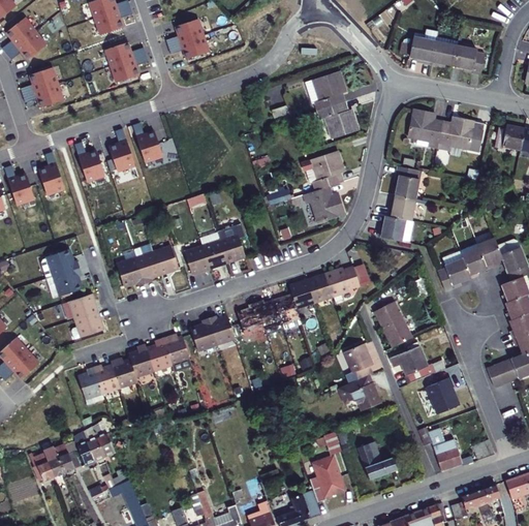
[(0,0),(0,20),(1,22),(20,7),(13,0),(0,0)]
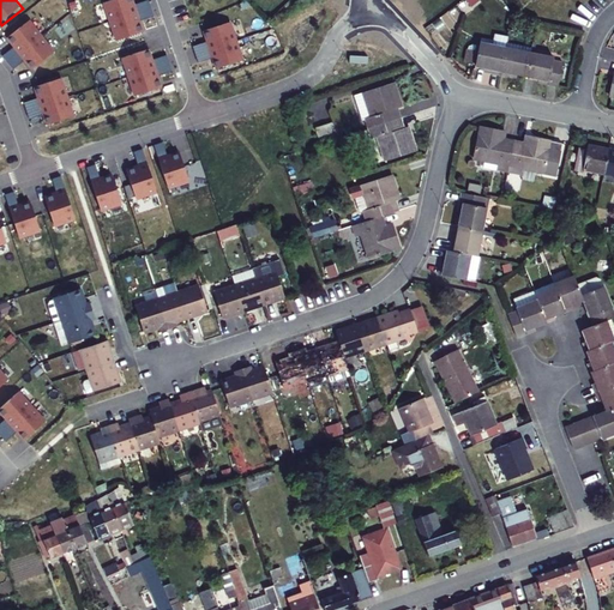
[(121,41),(146,34),(143,23),(158,18),(152,1),(138,6),(136,0),(120,0),(109,4),(121,41)]
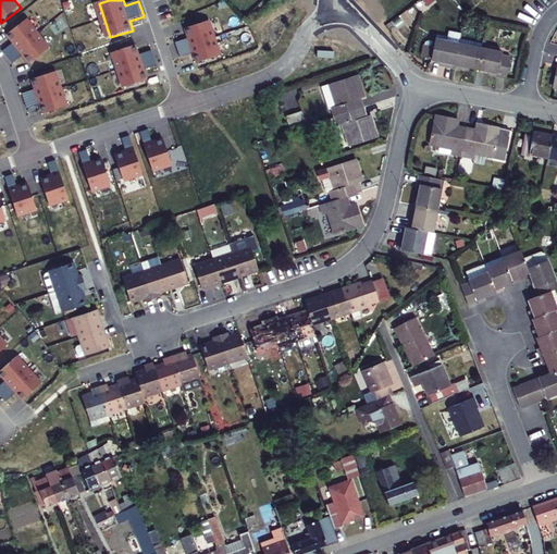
[(29,20),(11,35),(16,44),(5,52),(15,64),(26,56),(33,63),(52,48),(29,20)]
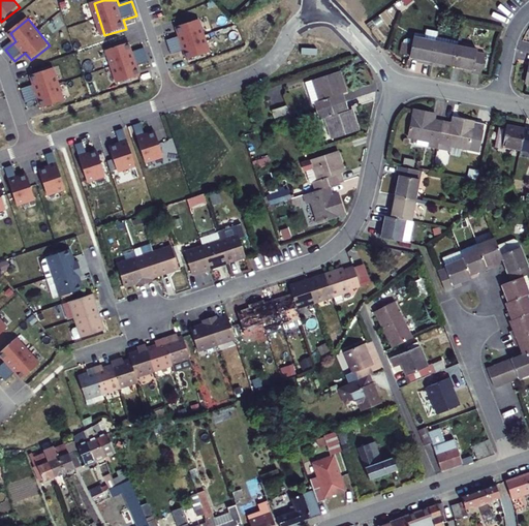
[(203,21),(180,27),(183,36),(169,40),(175,55),(187,51),(190,60),(213,53),(203,21)]
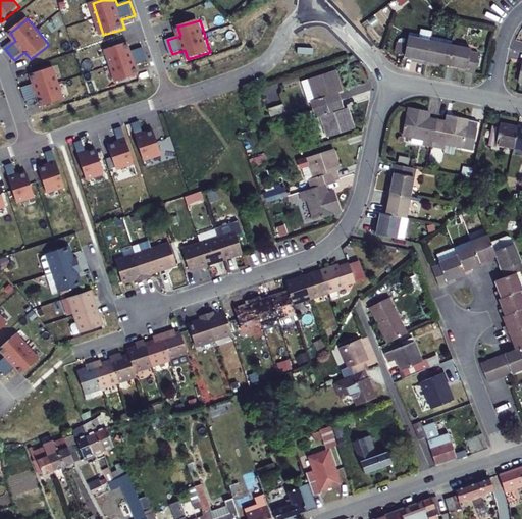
[(453,35),(430,30),(429,37),(452,42),(453,35)]
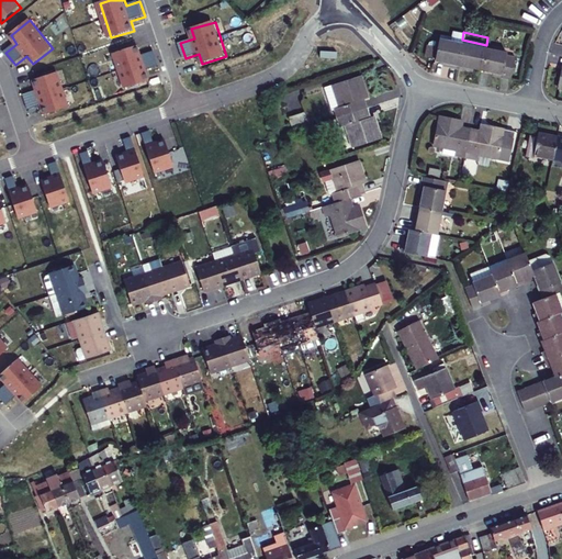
[(458,65),(462,40),(438,35),(434,56),(446,59),(446,63),(458,65)]
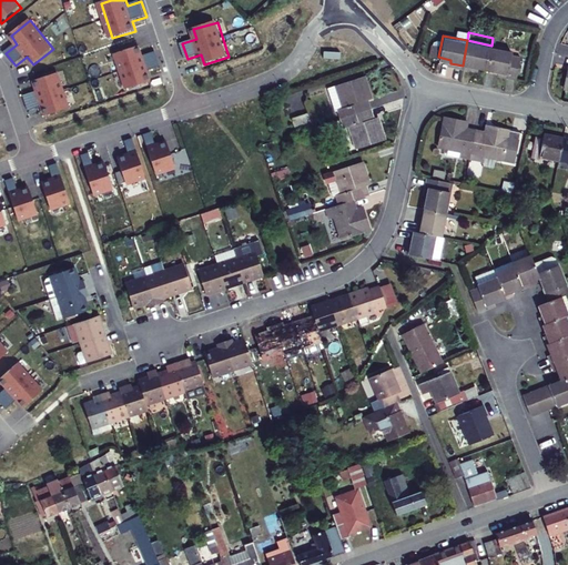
[(487,67),(492,46),(467,40),(463,66),(475,68),(475,64),(487,67)]
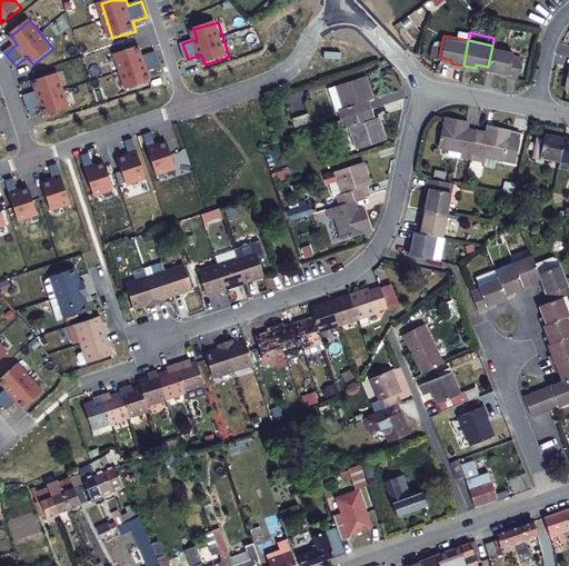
[(492,46),(488,67),(509,71),(508,75),(517,77),(521,55),(512,52),(513,50),(492,46)]
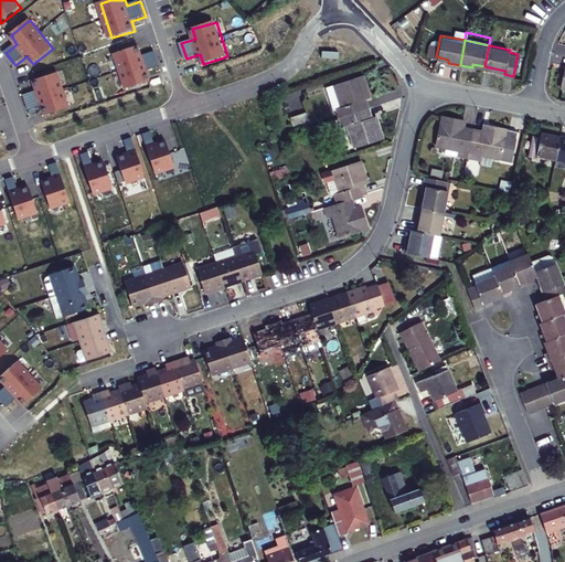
[(128,89),(152,82),(149,72),(163,67),(158,52),(144,57),(141,46),(117,54),(128,89)]
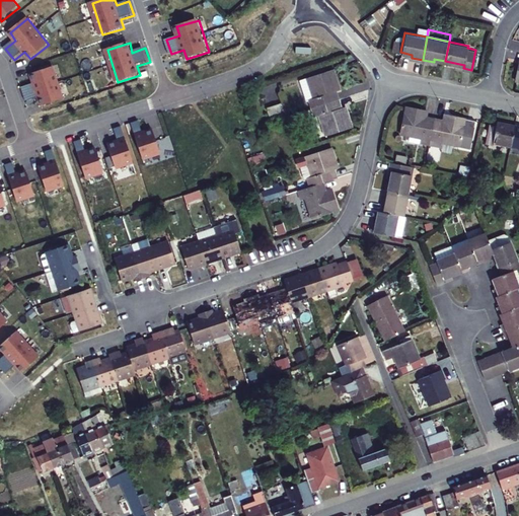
[(56,67),(33,74),(36,83),(23,87),(28,101),(41,97),(44,106),(66,99),(56,67)]
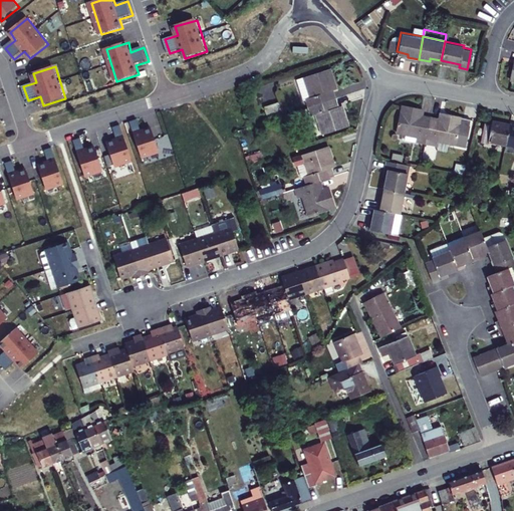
[(335,85),(329,68),(298,79),(305,99),(307,98),(310,107),(333,99),(329,87),(335,85)]
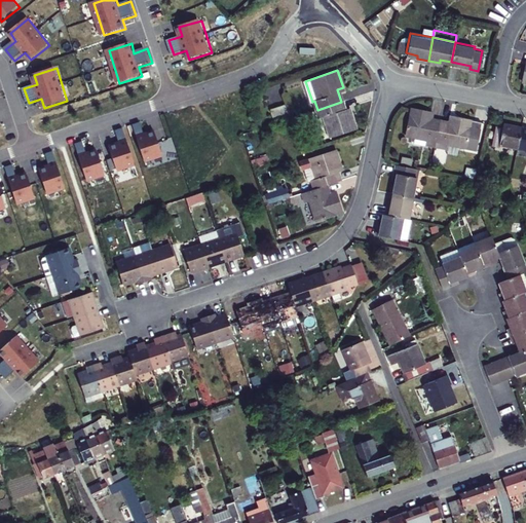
[(273,114),(288,109),(284,101),(270,106),(273,114)]
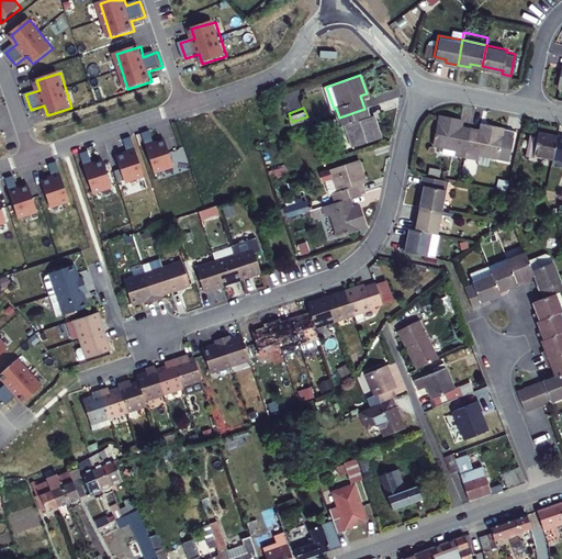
[(364,109),(339,118),(343,127),(347,125),(355,147),(382,137),(375,118),(369,120),(364,109)]
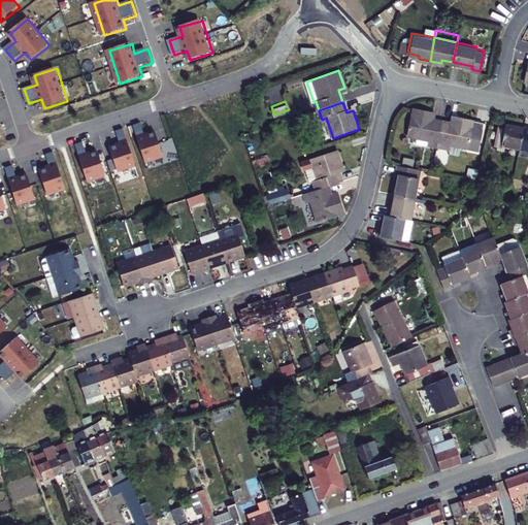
[(424,144),(432,145),(437,119),(427,117),(428,110),(408,107),(403,135),(425,139),(424,144)]
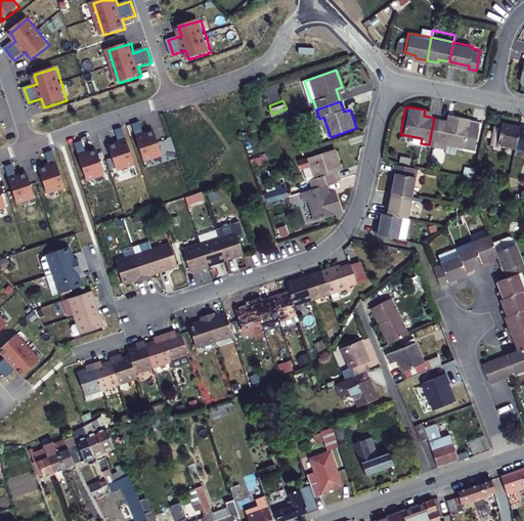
[(446,120),(434,118),(429,144),(437,146),(438,141),(469,147),(474,120),(447,115),(446,120)]
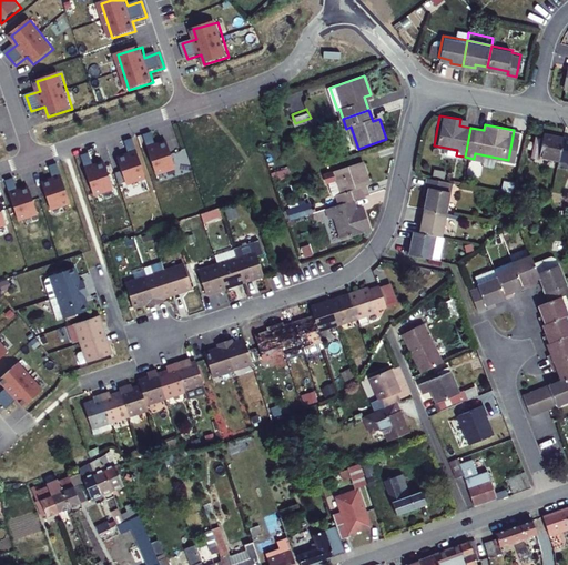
[(179,167),(170,142),(160,145),(154,132),(146,134),(160,173),(179,167)]
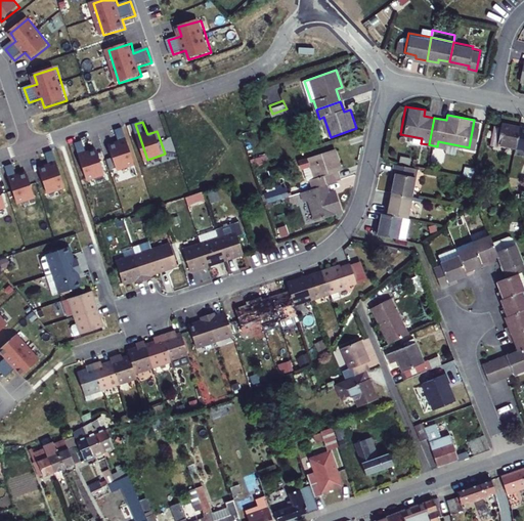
[(516,147),(519,128),(501,124),(500,127),(492,125),(488,142),(516,147)]
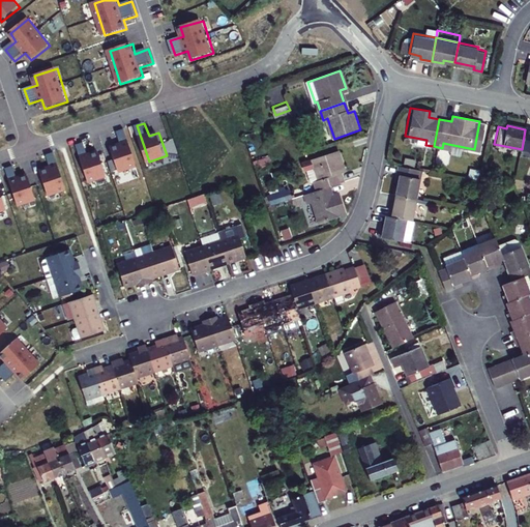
[(124,145),(114,148),(121,171),(139,165),(127,129),(119,132),(124,145)]
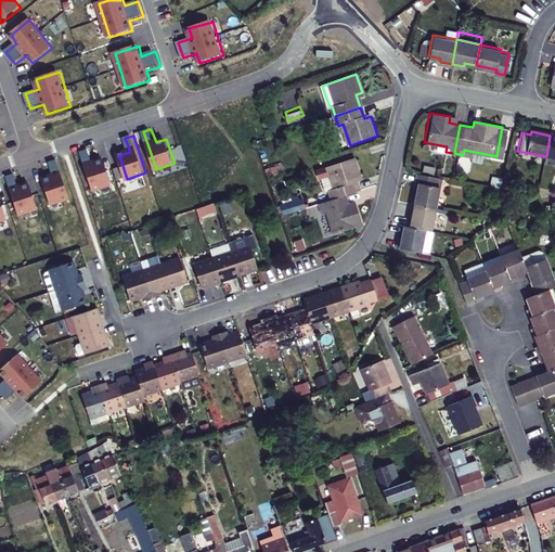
[(114,183),(105,159),(94,164),(90,150),(82,153),(95,190),(114,183)]
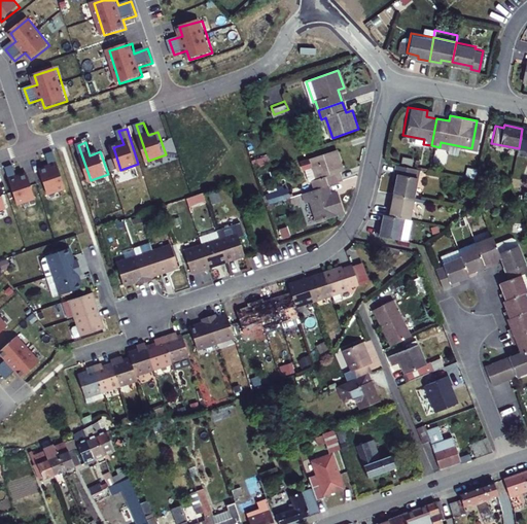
[(338,150),(304,162),(307,171),(309,170),(316,190),(329,185),(342,181),(338,171),(344,169),(338,150)]
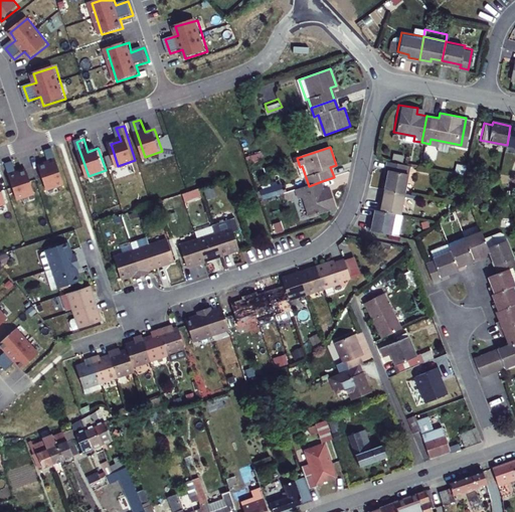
[(52,163),(42,167),(49,189),(66,183),(55,148),(47,151),(52,163)]
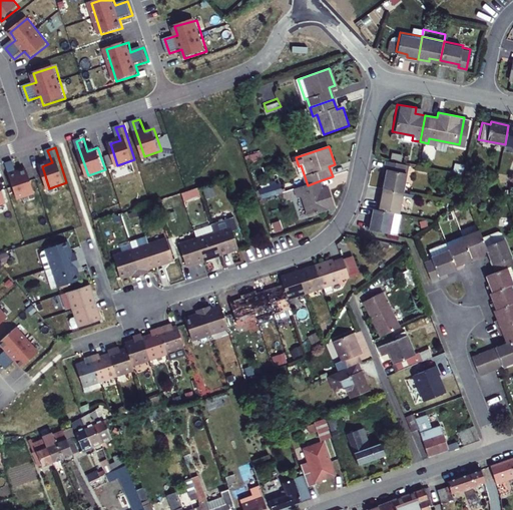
[(261,148),(244,152),(246,160),(263,155),(261,148)]
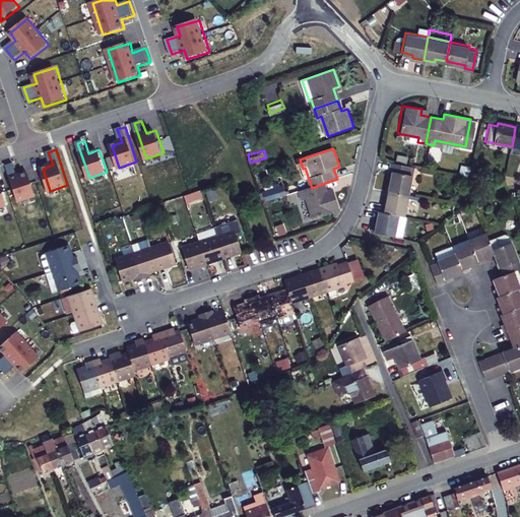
[(415,166),(392,160),(390,171),(393,171),(390,190),(409,194),(415,166)]
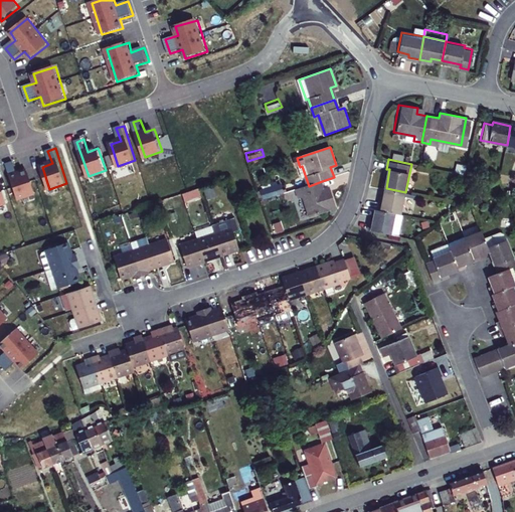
[(37,193),(29,171),(19,174),(15,162),(8,164),(20,199),(37,193)]
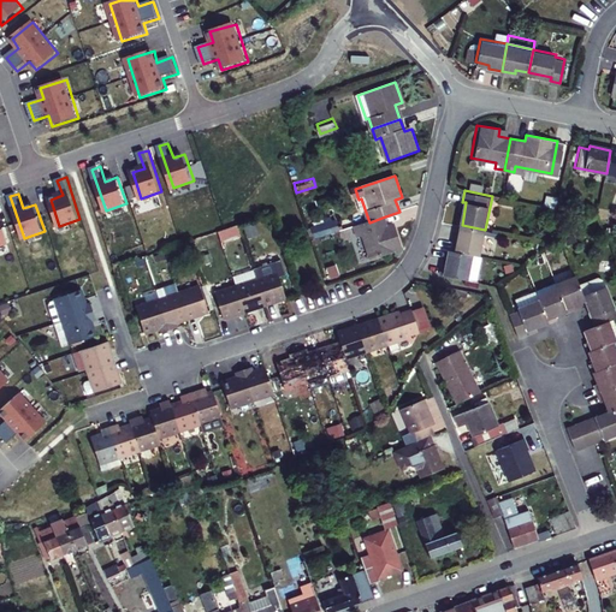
[(313,235),(339,229),(337,213),(309,219),(313,235)]
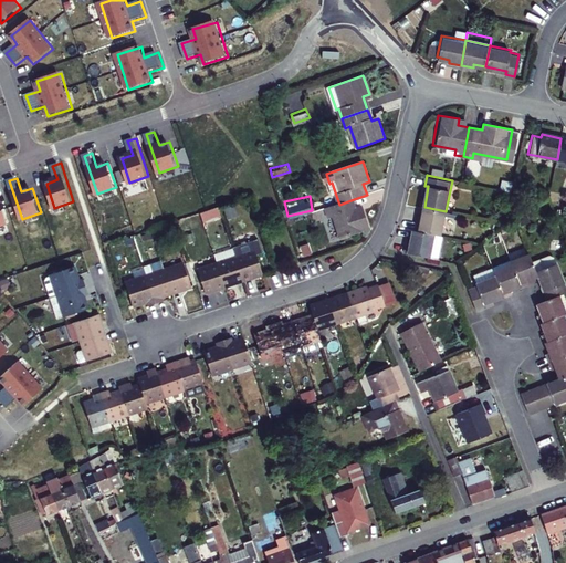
[(0,226),(11,222),(3,198),(0,198),(0,226)]
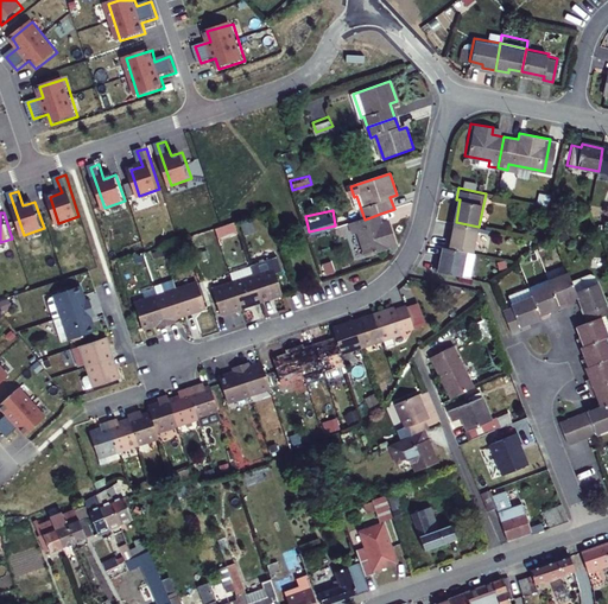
[(365,220),(349,224),(353,234),(358,233),(367,256),(399,246),(392,224),(385,227),(380,214),(365,220)]
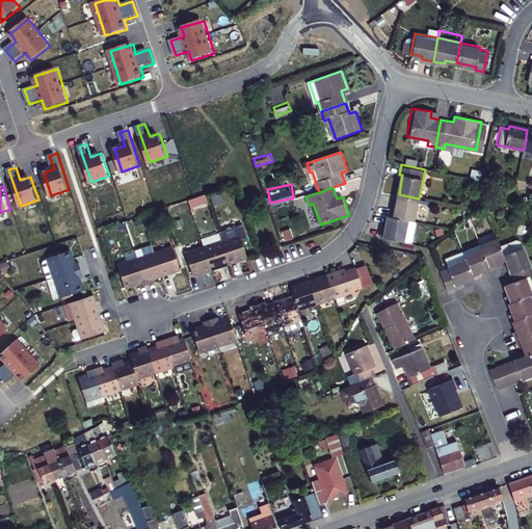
[(419,199),(399,194),(396,207),(394,206),(392,217),(408,220),(415,222),(416,219),(423,220),(427,204),(419,202),(419,199)]
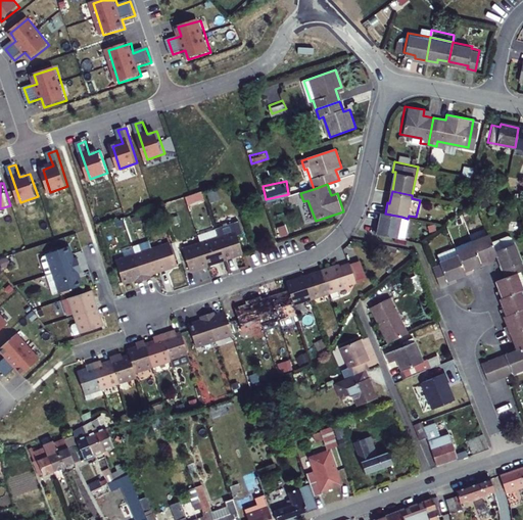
[(375,235),(397,239),(398,231),(407,232),(410,219),(408,219),(401,217),(385,214),(382,213),(380,224),(377,223),(375,235)]
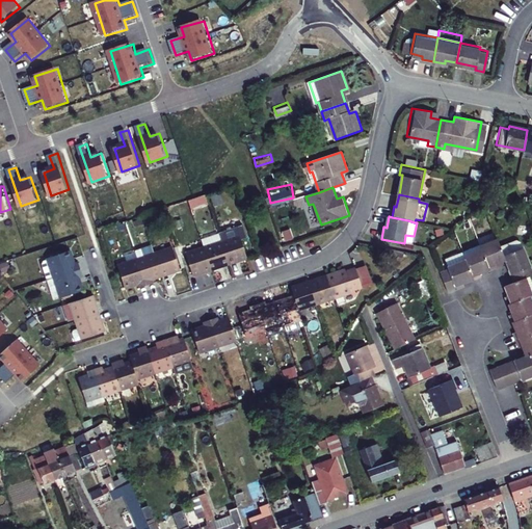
[(414,236),(405,235),(404,243),(413,245),(414,236)]
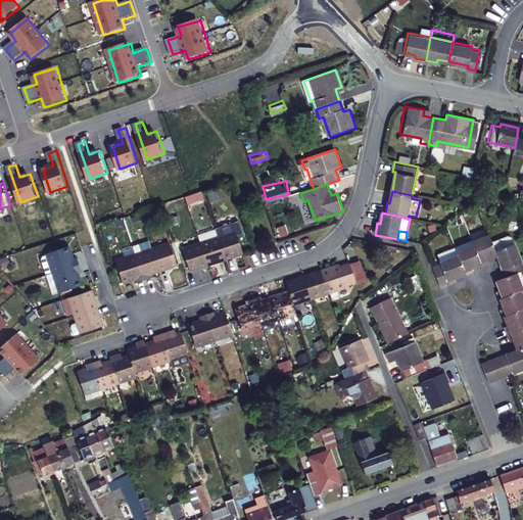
[(472,239),(481,264),(488,261),(487,256),(496,253),(491,241),(489,233),(472,239)]
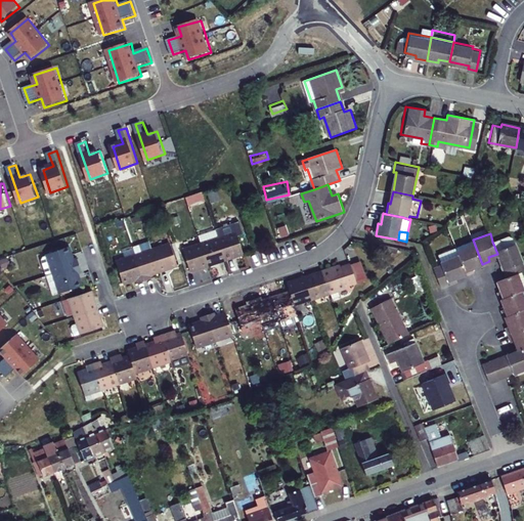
[(246,255),(238,234),(220,241),(228,261),(246,255)]
